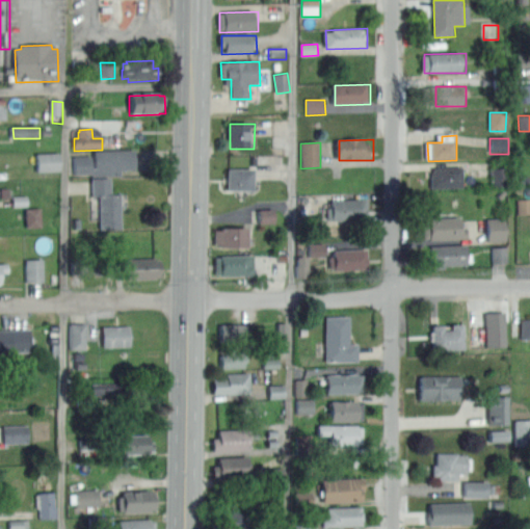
[(135,170),(120,170),(120,179),(93,179),(93,176),(75,176),(74,158),(93,158),(93,172),(94,172),(94,153),(135,153),(135,170)]
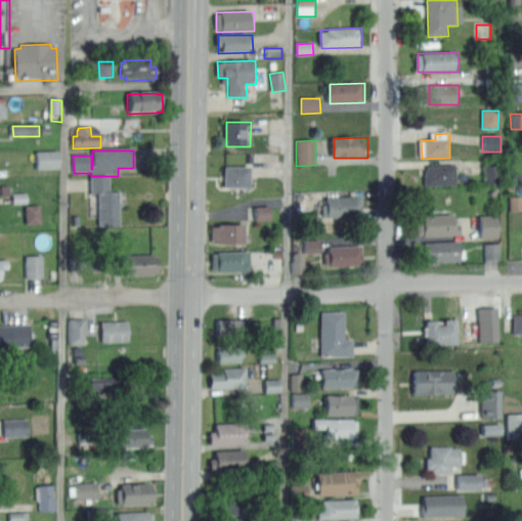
[(62,170),(62,152),(38,153),(38,171),(62,170)]
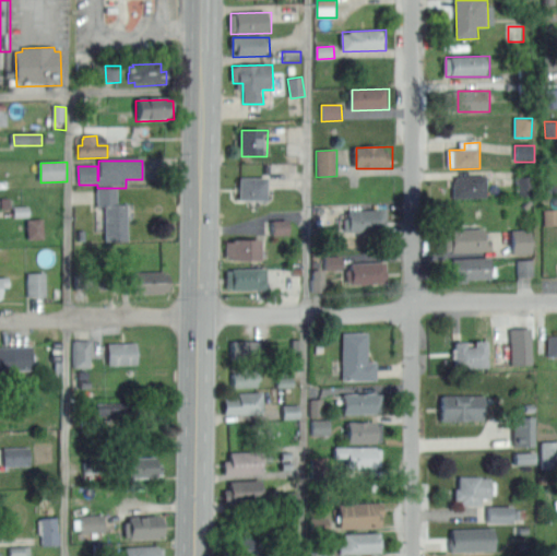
[(488,177),(448,178),(448,187),(453,187),(453,200),(489,199),(488,177)]
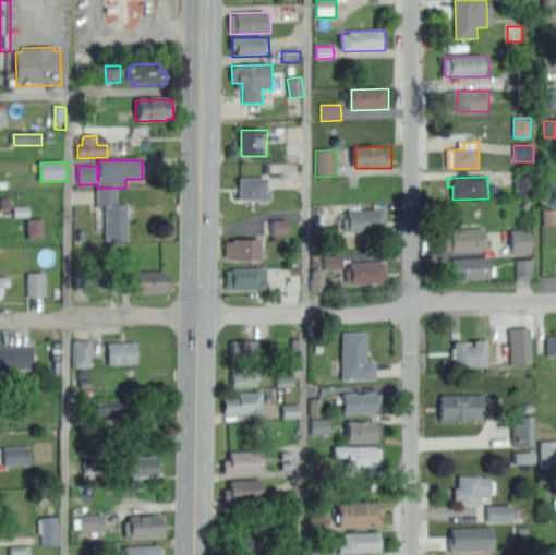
[(270,179),(241,178),(241,200),(269,201),(270,179)]
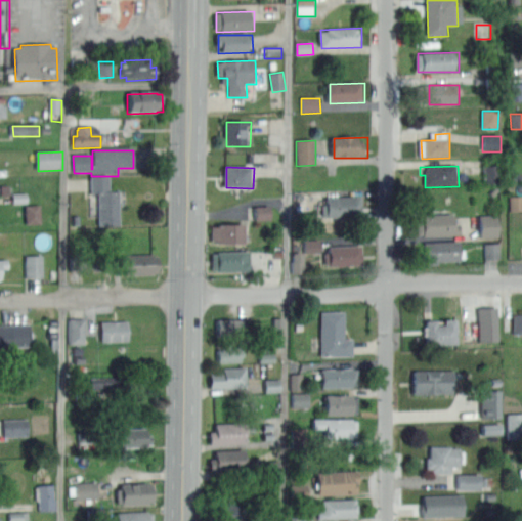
[(484,168),(485,182),(497,181),(496,168),(484,168)]
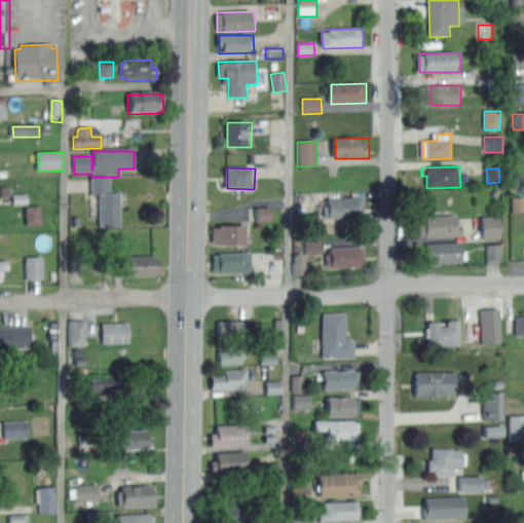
[(100,197),(92,197),(91,179),(110,179),(111,195),(119,195),(120,229),(101,230),(100,197)]
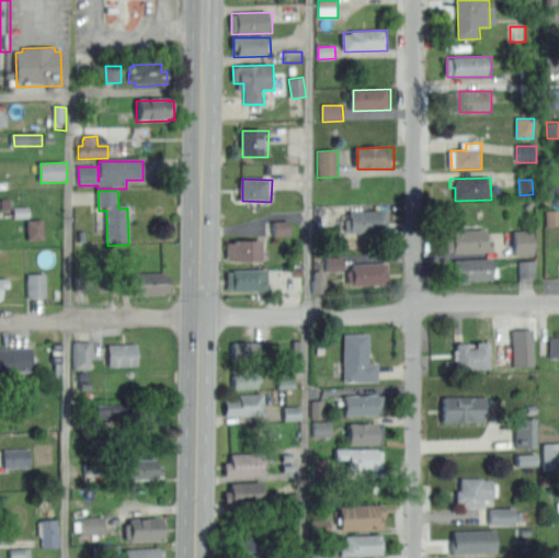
[(524,208),(528,212),(533,205),(529,202),(524,208)]
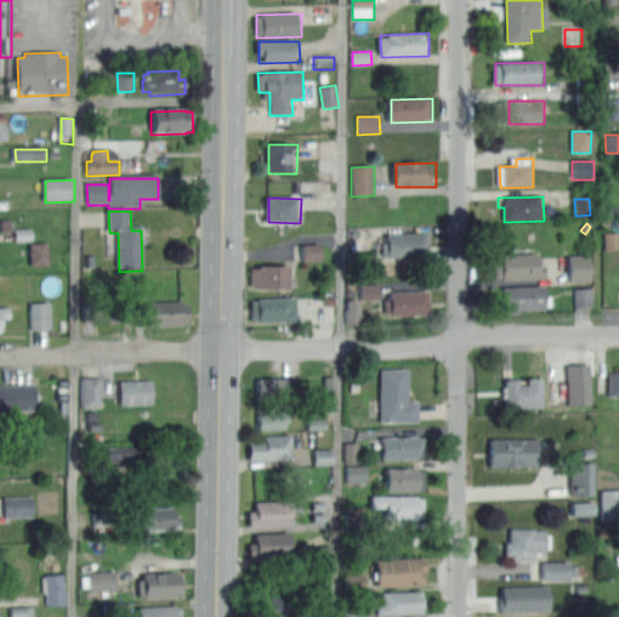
[(432,258),(431,233),(390,234),(390,258),(432,258)]
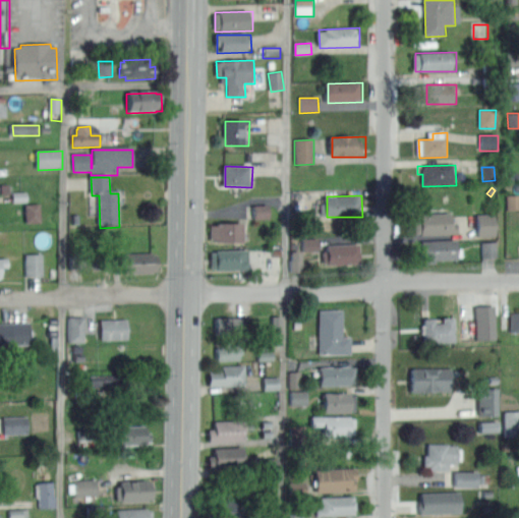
[(518,195),(507,196),(507,211),(518,211),(518,195)]
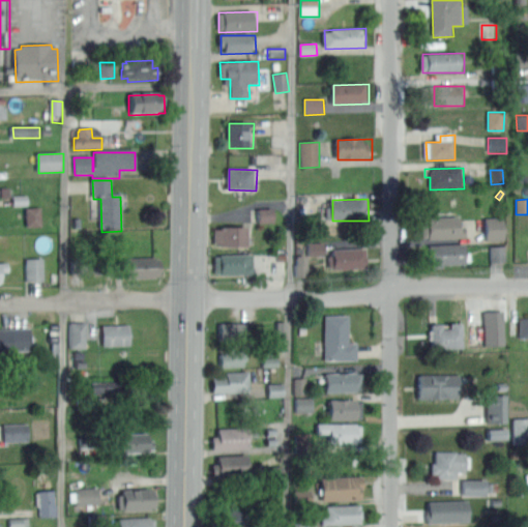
[(44,228),(42,209),(27,209),(27,228),(44,228)]
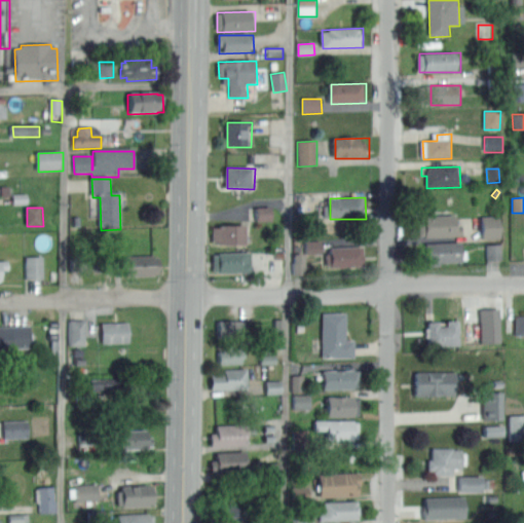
[(250,222),(273,221),(273,208),(249,209),(250,222)]
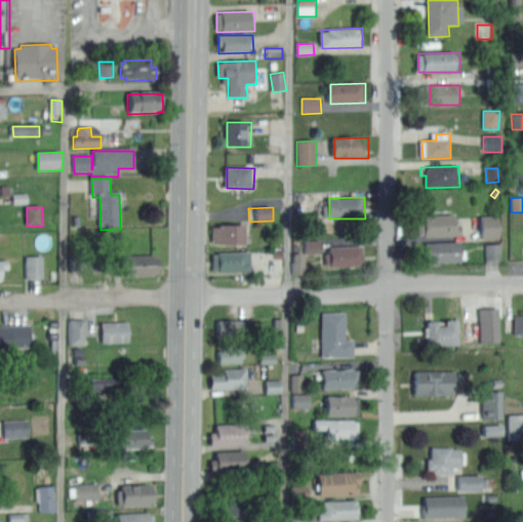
[(426,216),(426,237),(460,237),(459,216),(426,216)]
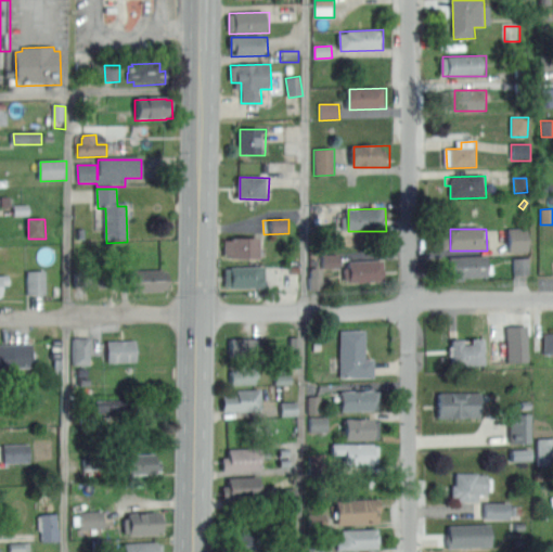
[(510,253),(530,252),(529,229),(510,229),(510,253)]
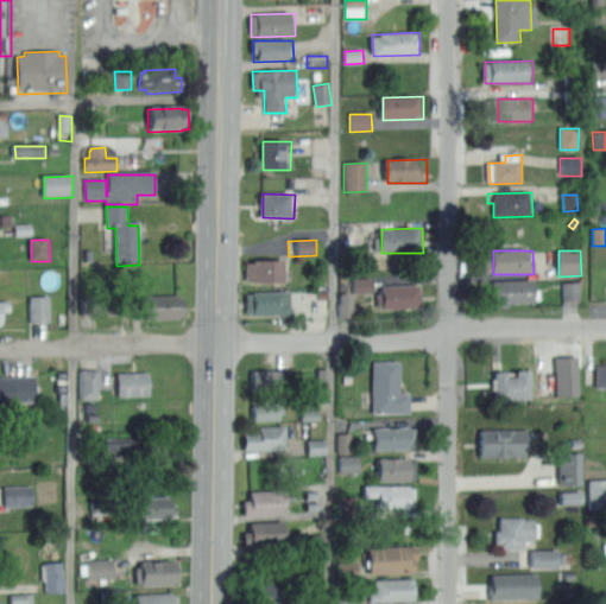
[(285,283),(285,261),(247,262),(247,283),(285,283)]
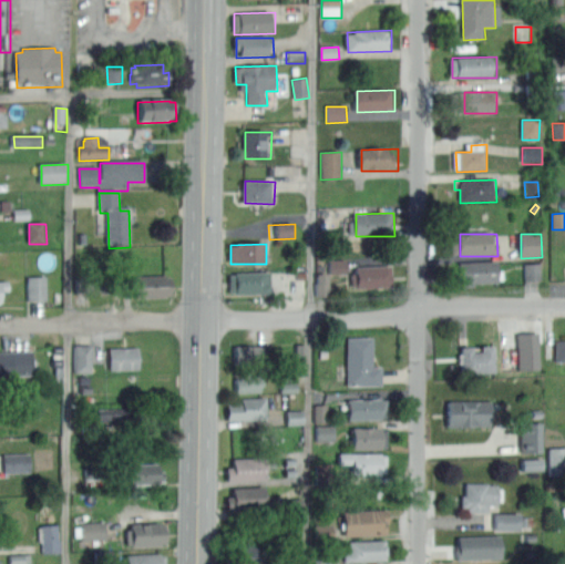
[(331,260),(331,275),(348,274),(348,260),(331,260)]
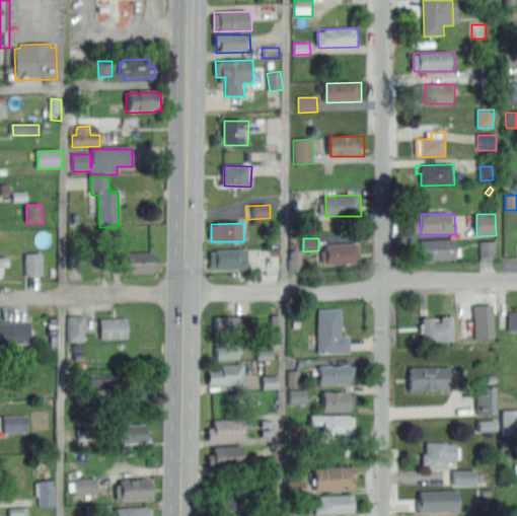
[(457,240),(422,240),(422,261),(458,260),(457,240)]
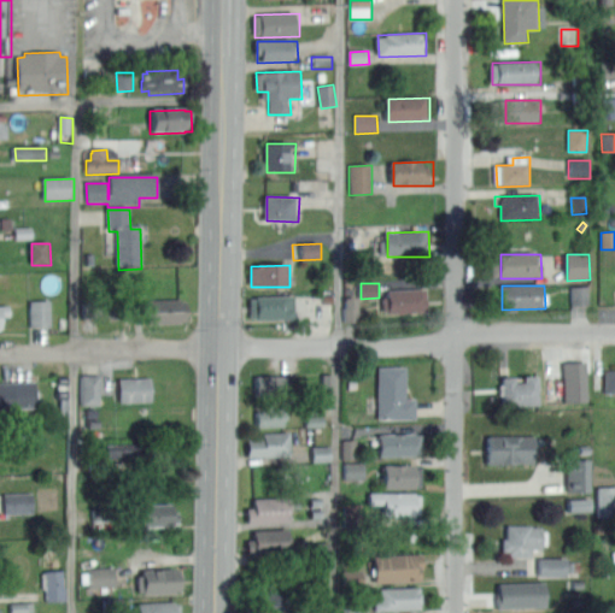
[(572,287),(572,306),(587,306),(587,287),(572,287)]
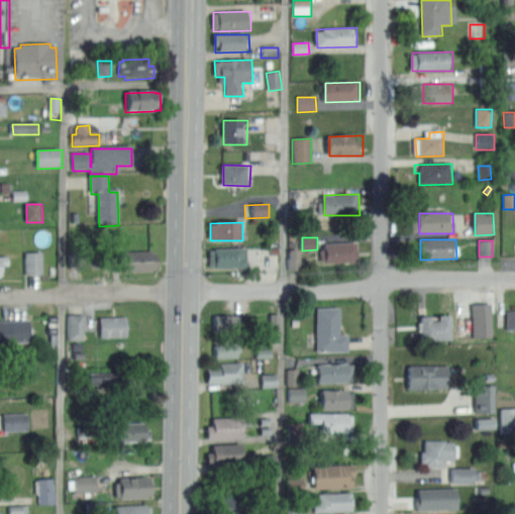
[(358,243),(326,244),(327,263),(359,262),(358,243)]
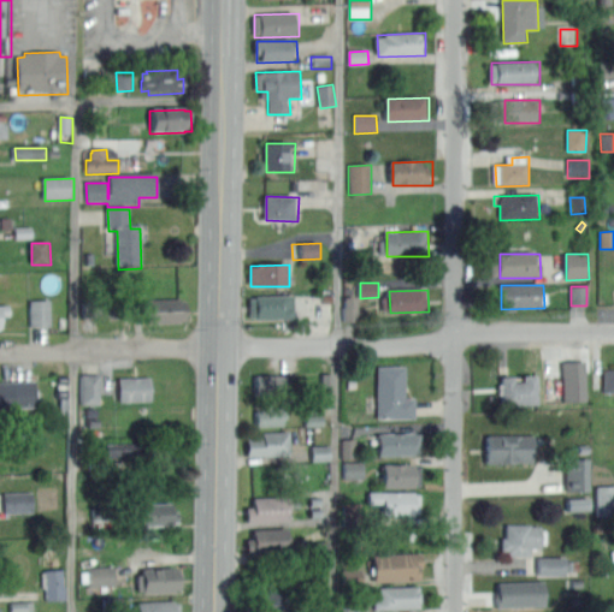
[(295,297),(252,296),(251,320),(294,321),(295,297)]
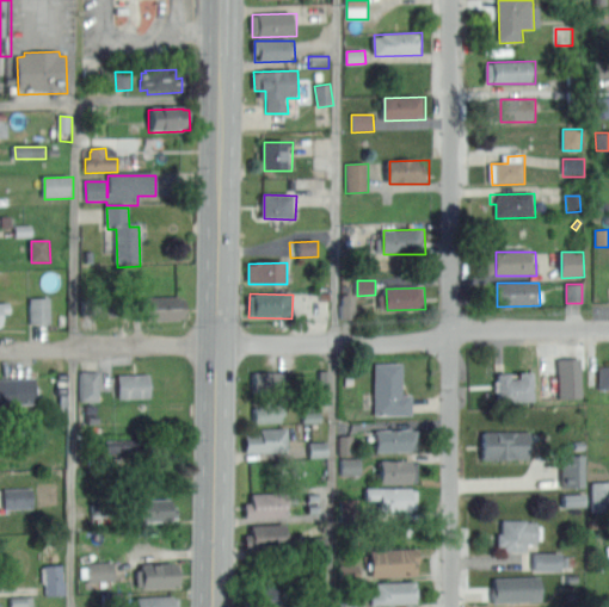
[(355,320),(356,296),(342,296),(342,320),(355,320)]
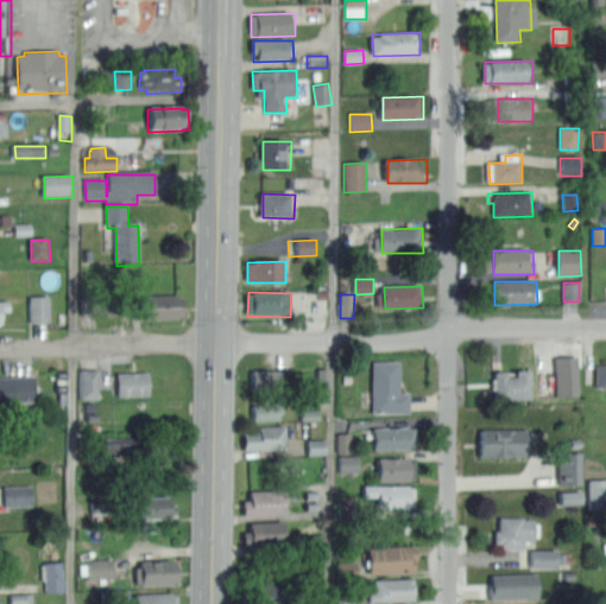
[(51,298),(30,299),(30,324),(52,324),(51,298)]
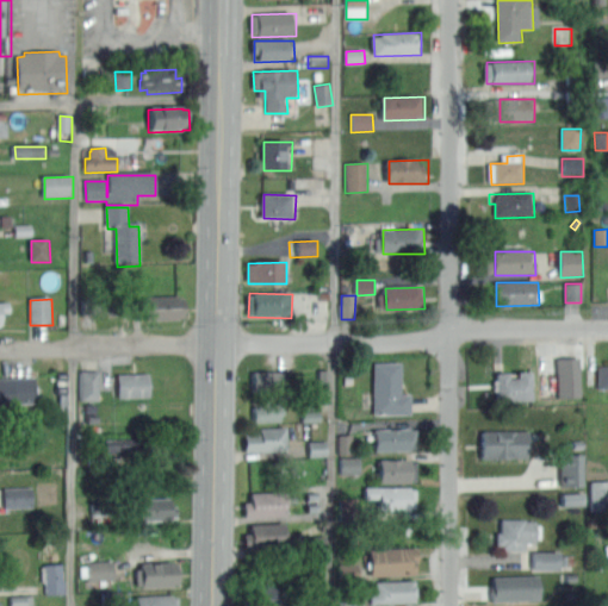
[(146,323),(144,300),(178,299),(178,301),(185,300),(185,319),(179,319),(179,322),(146,323)]
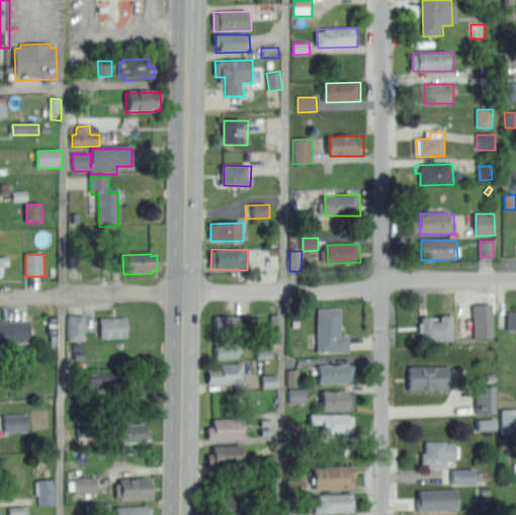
[(0,279),(0,259),(8,259),(8,268),(1,268),(1,279),(0,279)]
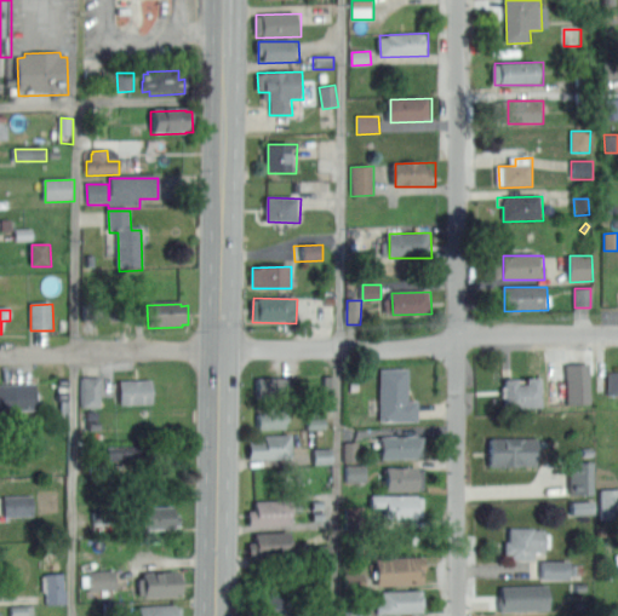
[(419,421),(418,403),(410,403),(410,369),(381,370),(382,422),(419,421)]
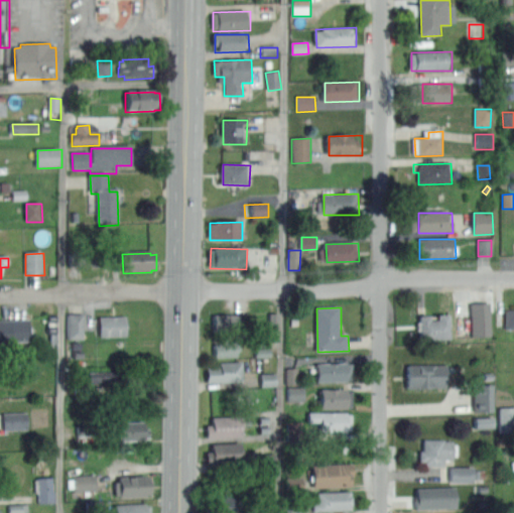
[(70,341),(85,341),(86,315),(71,314),(70,341)]
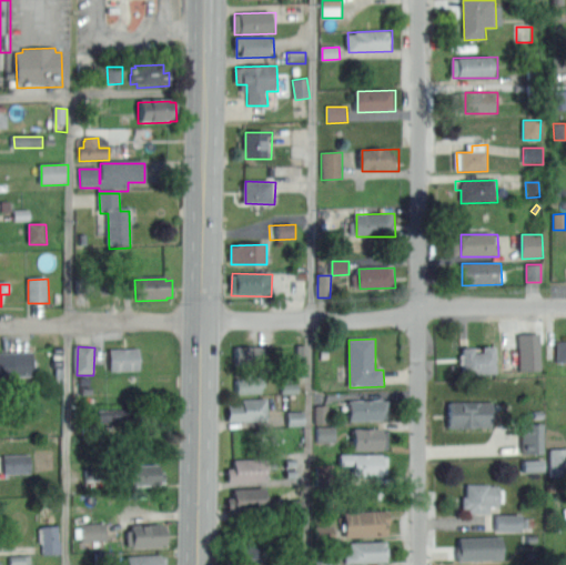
[(264,347),(235,347),(236,371),(264,370),(264,347)]
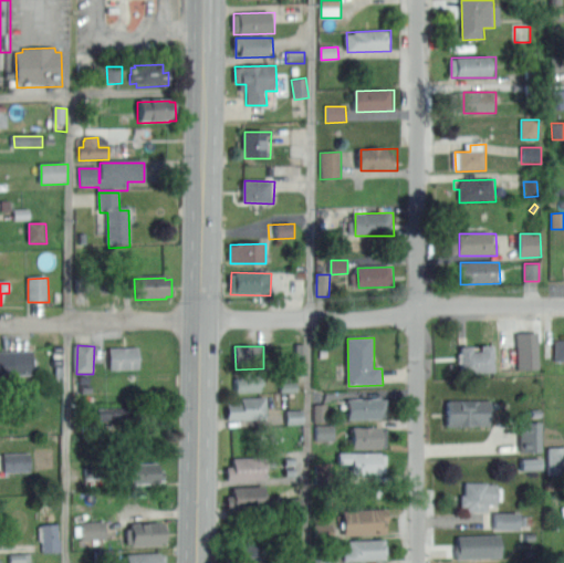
[(494,348),(474,350),(474,347),(460,347),(461,374),(494,373),(494,348)]
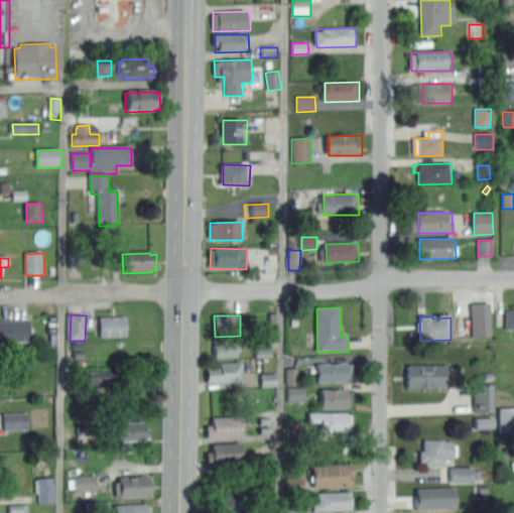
[(100,339),(99,318),(126,317),(127,338),(100,339)]
